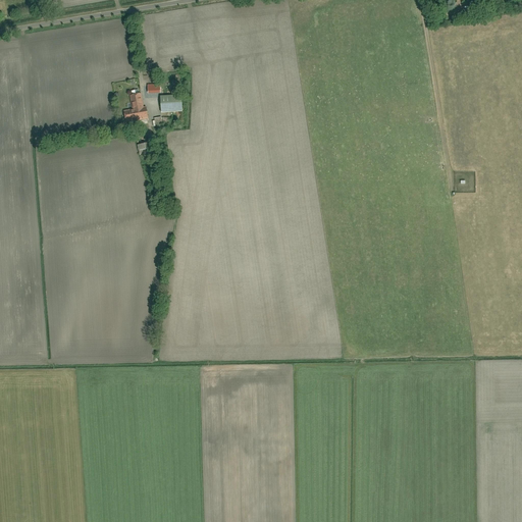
[(470,5),(470,13),(482,12),(482,4),(470,5)]
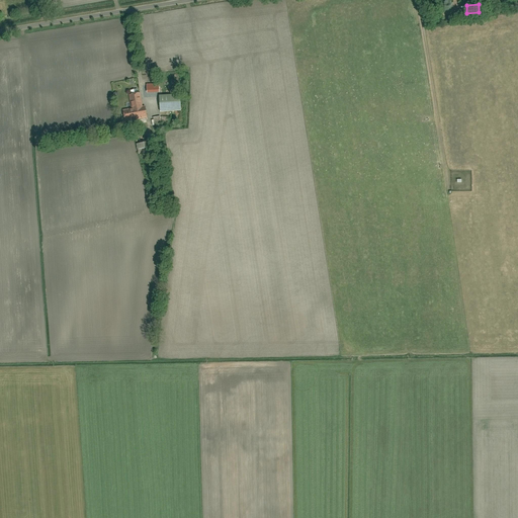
[(112,85),(113,97),(122,96),(120,84),(112,85)]
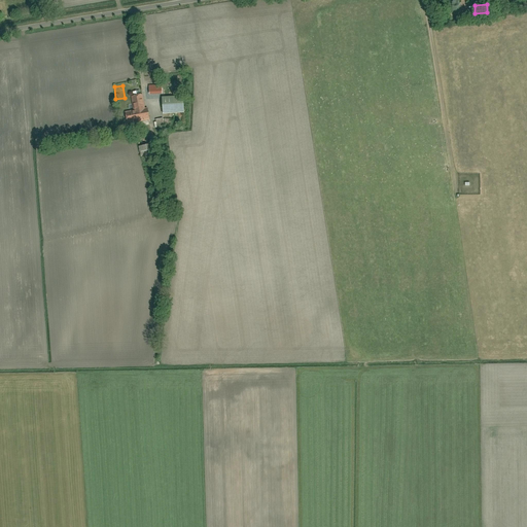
[(124,114),(125,125),(147,121),(146,110),(142,110),(140,96),(137,97),(136,92),(132,93),(132,98),(131,98),(133,113),(124,114)]
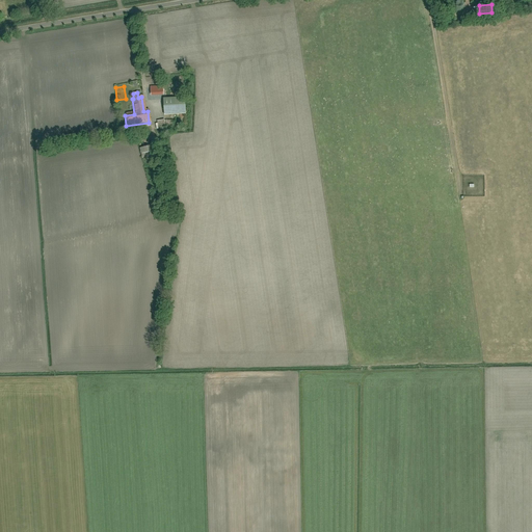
[(151,95),(152,104),(161,103),(160,94),(151,95)]
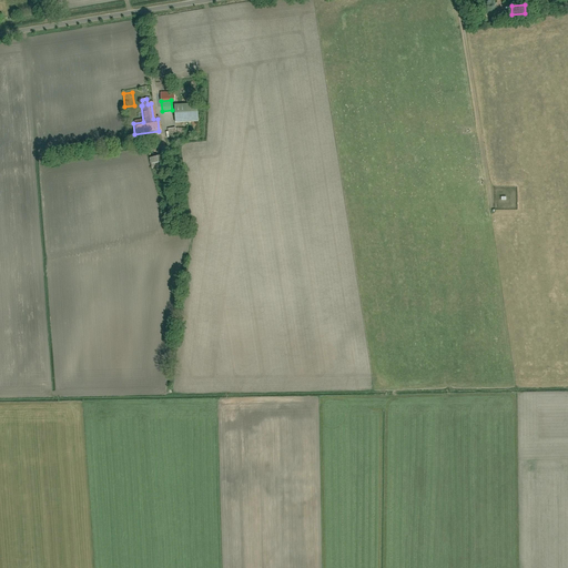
[(173,108),(174,124),(198,124),(198,107),(173,108)]
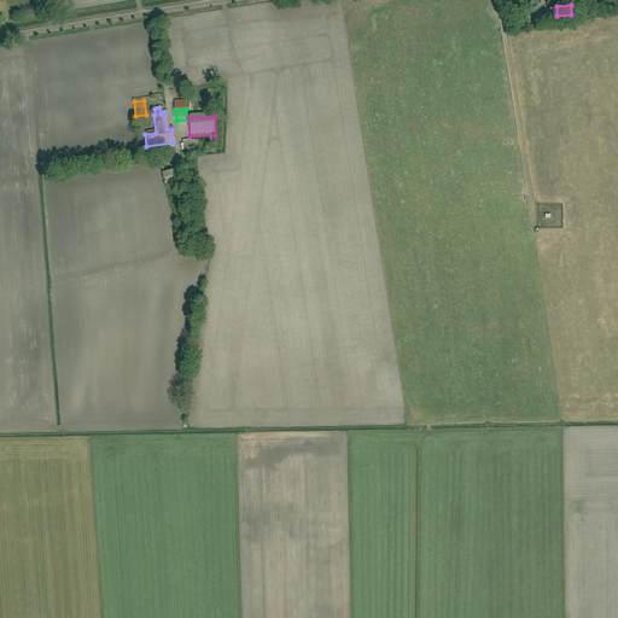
[(179,143),(181,152),(191,151),(190,140),(179,143)]
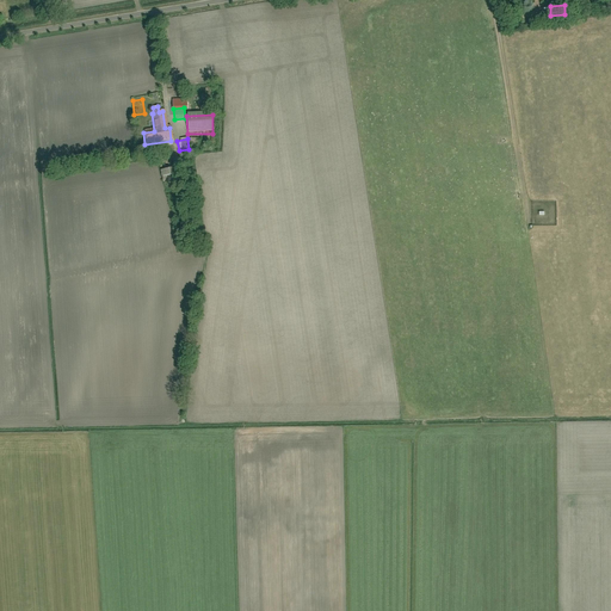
[(172,178),(172,167),(160,168),(161,179),(172,178)]
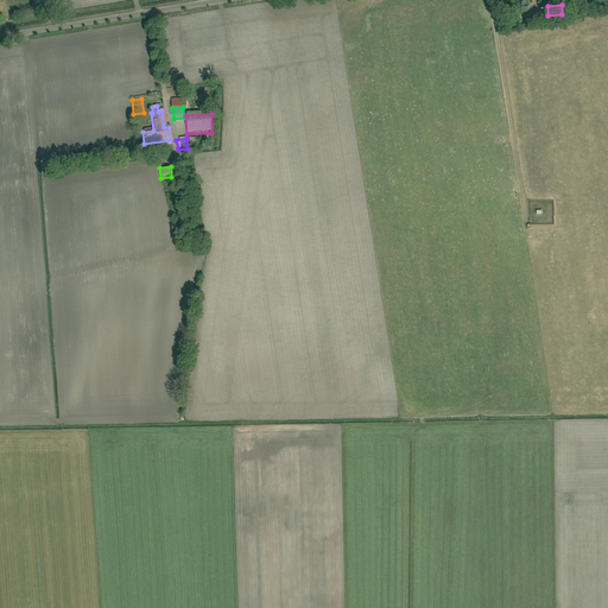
All buildings are outlined.
